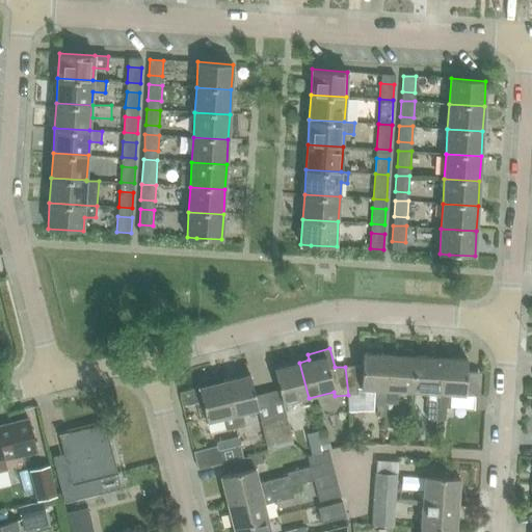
[(363,365),(345,367),(348,395),(361,394),(361,388),(375,389),(374,405),(377,405),(386,405),(386,403),(389,354),(363,352),(363,365)]
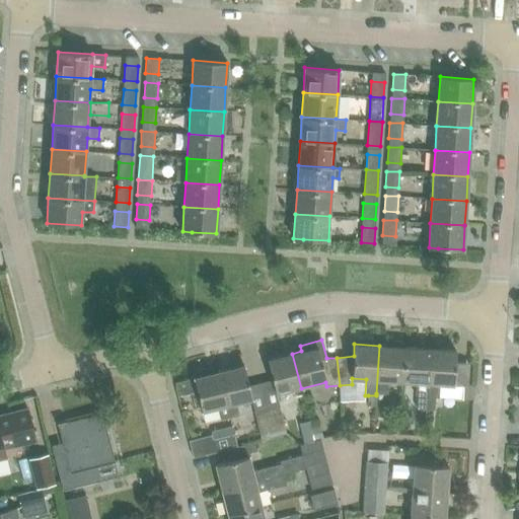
[(379,346),(376,393),(385,393),(387,393),(388,380),(402,381),(404,347),(379,346)]
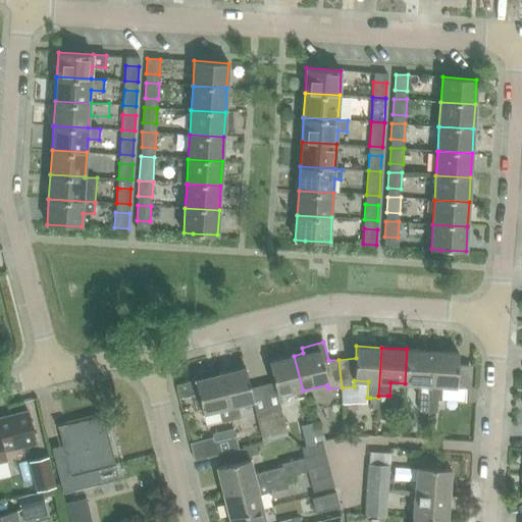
[(407,349),(405,383),(419,384),(418,398),(420,398),(419,411),(429,411),(432,351),(407,349)]
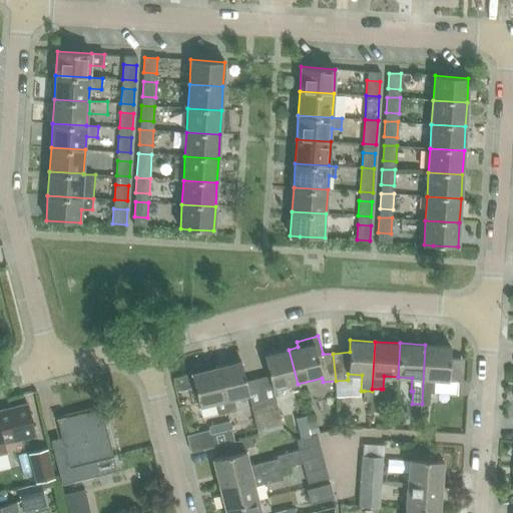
[(425,345),(422,404),(429,405),(430,392),(434,393),(435,380),(448,380),(450,347),(425,345)]
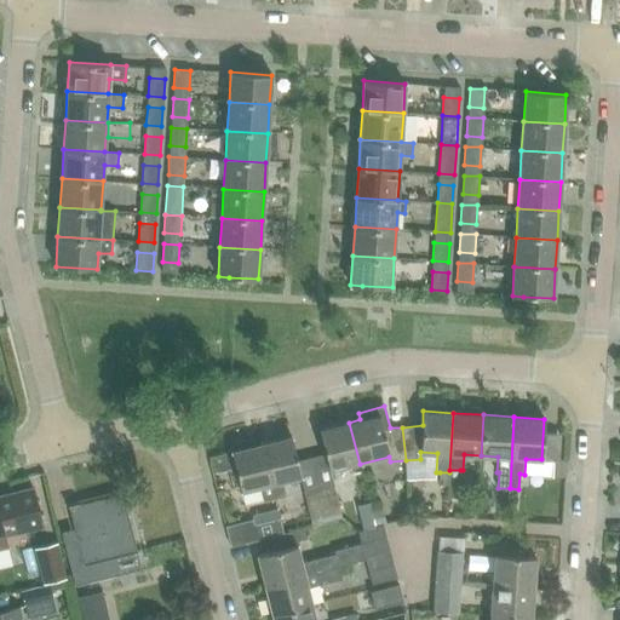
[(349,423),(320,430),(329,471),(360,464),(349,423)]
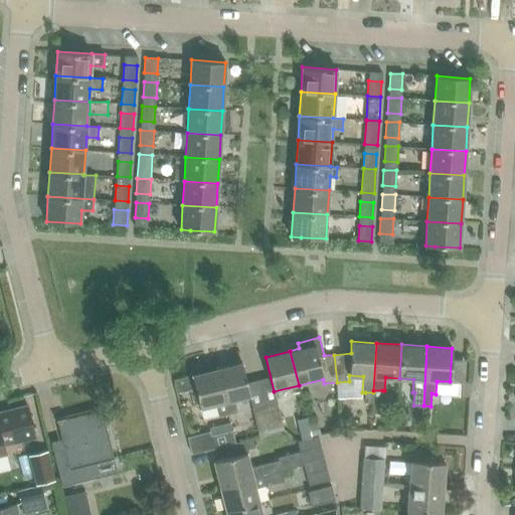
[(241,363),(216,368),(227,414),(237,412),(234,400),(249,397),(241,363)]
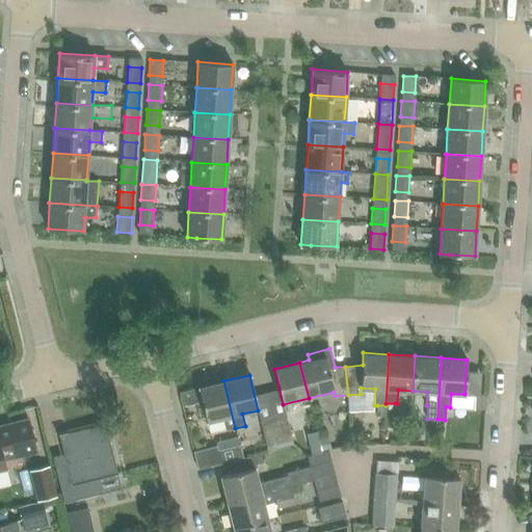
[(225,430),(235,428),(223,380),(213,383),(212,380),(209,378),(202,379),(200,382),(201,387),(198,387),(207,422),(222,418),(225,430)]
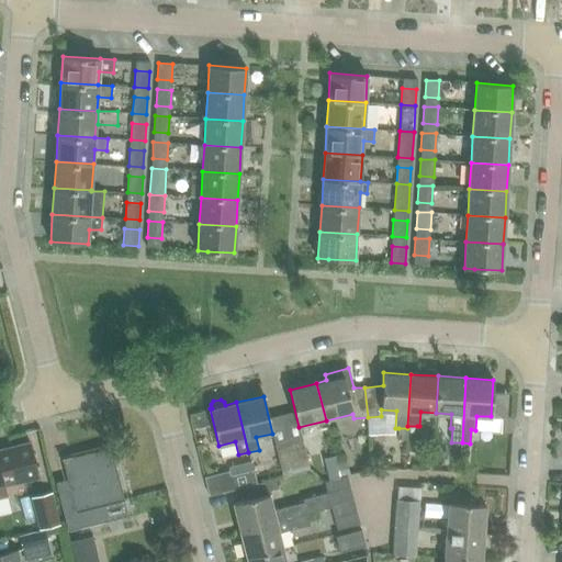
[(406,441),(406,451),(415,451),(417,427),(417,426),(407,426),(407,428),(406,441)]
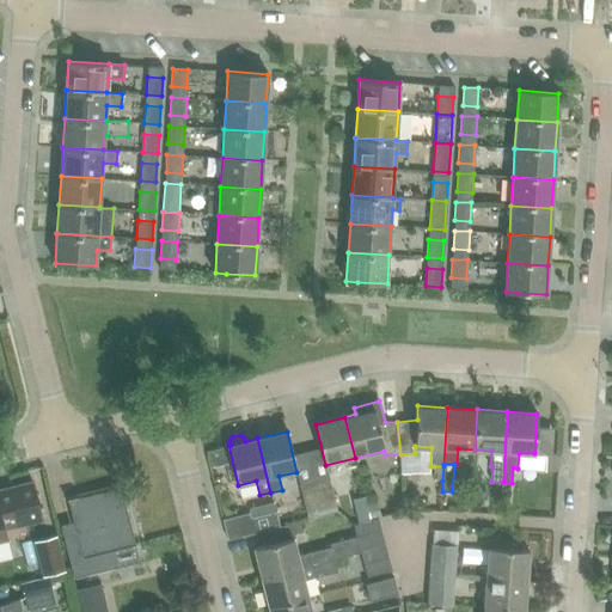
[(325,465),(311,469),(322,515),(337,512),(329,477),(325,465)]
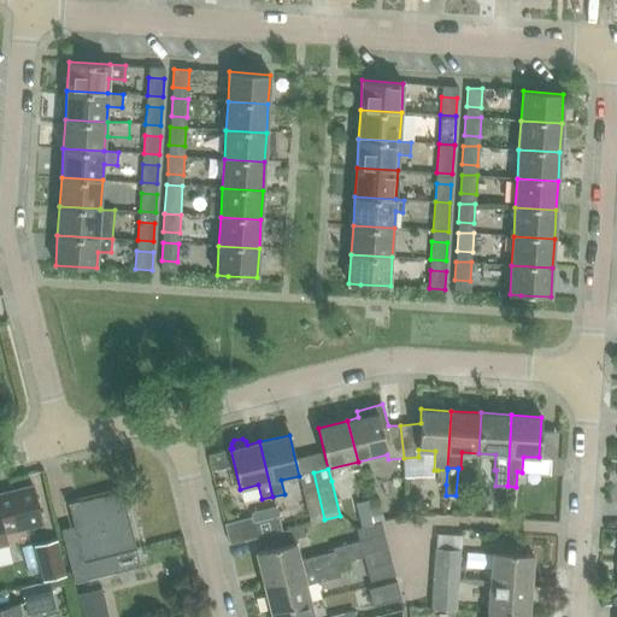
[(313,472),(299,476),(301,488),(310,523),(324,519),(313,472)]
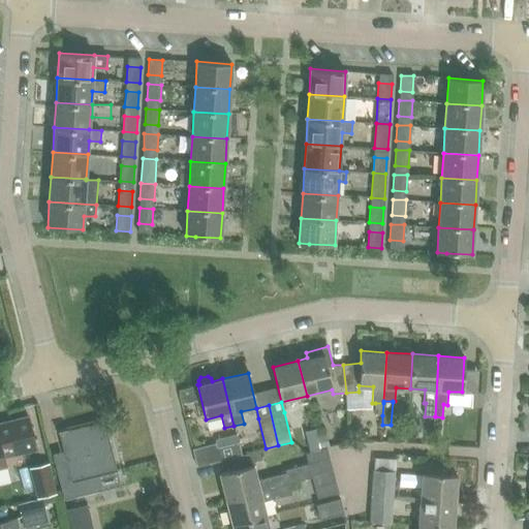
[(0,467),(7,466),(3,450),(34,442),(28,416),(0,424),(0,467)]
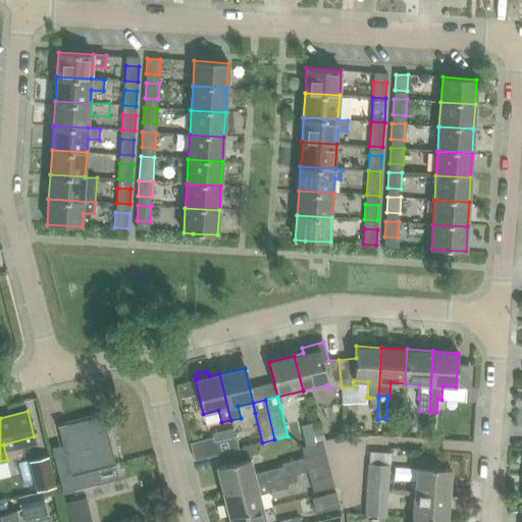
[(65,454),(54,457),(62,492),(98,484),(95,470),(115,465),(103,415),(58,426),(65,454)]
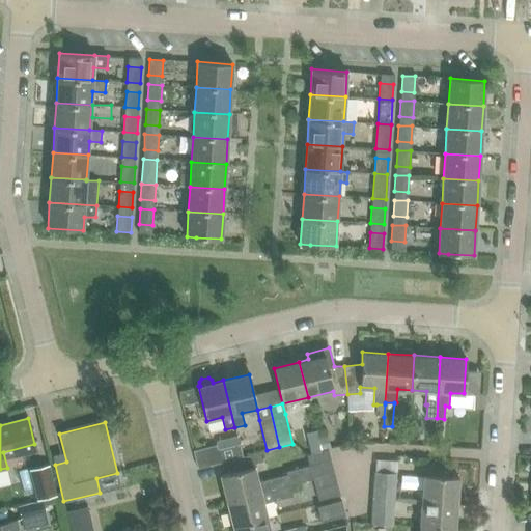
[(316,430),(306,434),(310,453),(320,450),(317,439),(316,430)]
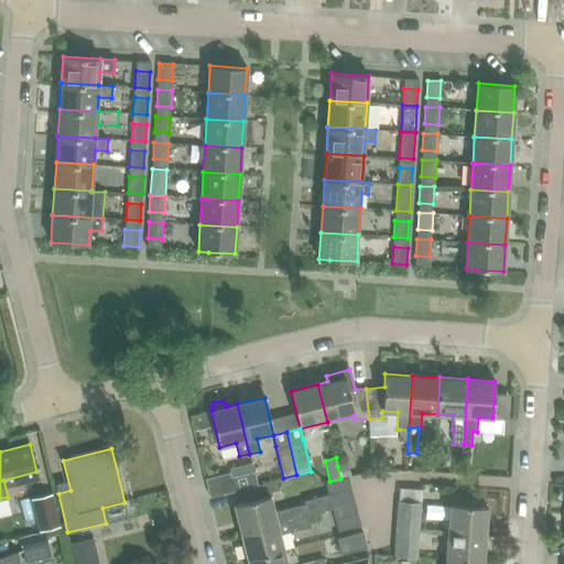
[(239,476),(228,479),(231,491),(242,489),(258,485),(255,473),(239,476)]
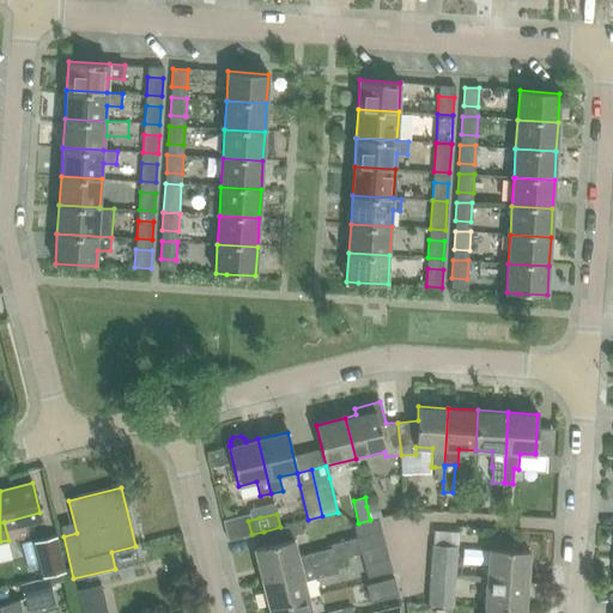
[(378,519),(353,526),(357,538),(382,532),(378,519)]
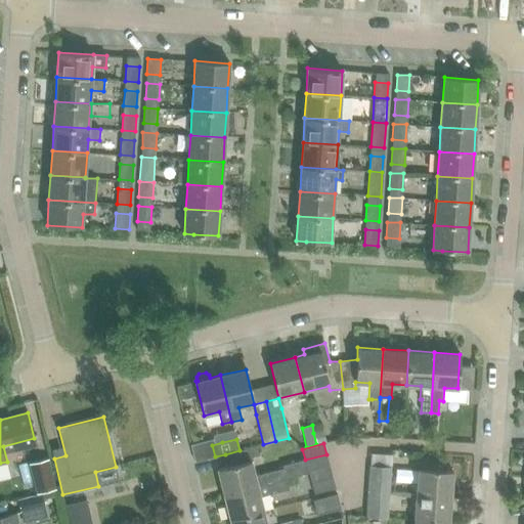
[(239,450),(225,454),(228,466),(252,460),(251,456),(259,454),(257,447),(239,451),(239,450)]
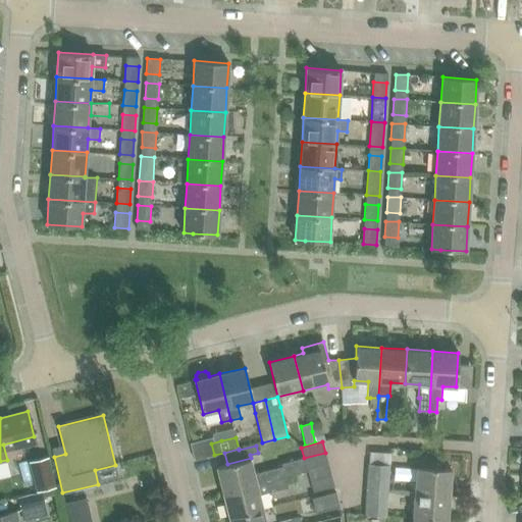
[(325,453),(304,459),(307,469),(327,464),(325,453)]
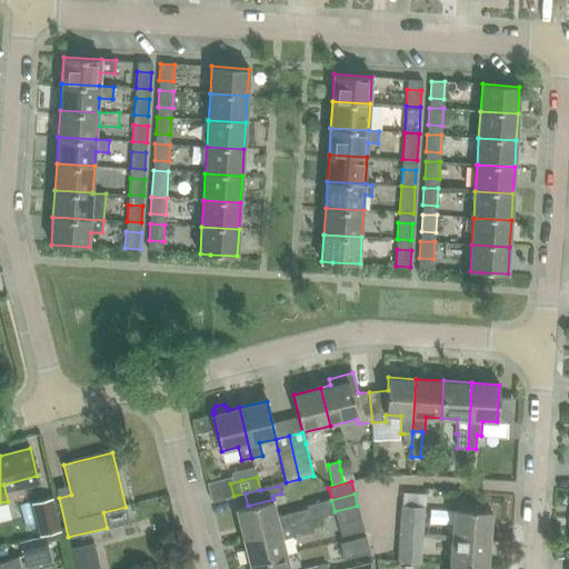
[(52,498),(32,503),(40,536),(60,531),(52,498)]
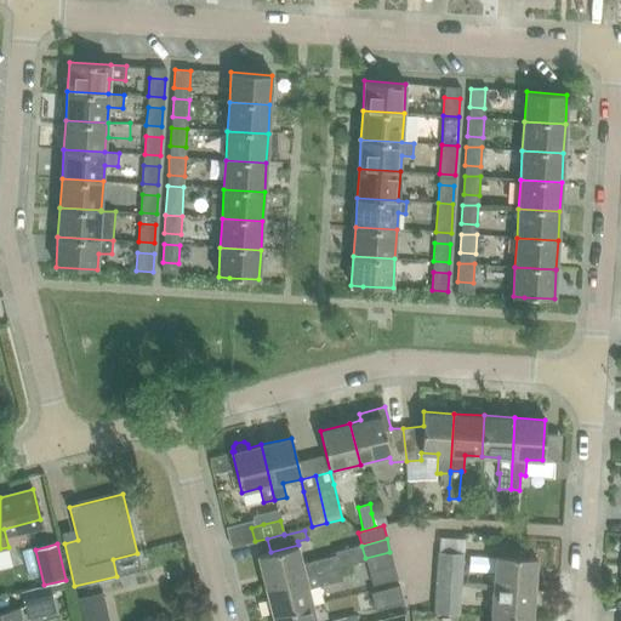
[(271,552),(257,556),(265,586),(340,567),(337,556),(336,556),(303,564),(298,545),(271,552)]
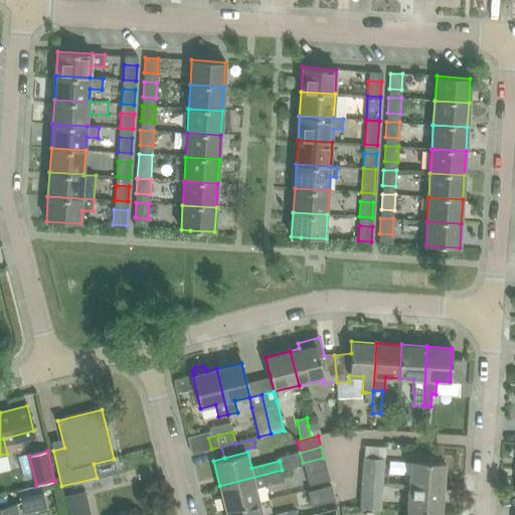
[(300,452),(278,458),(279,461),(280,461),(282,470),(303,465),(303,464),(303,463),(300,453),(300,452)]
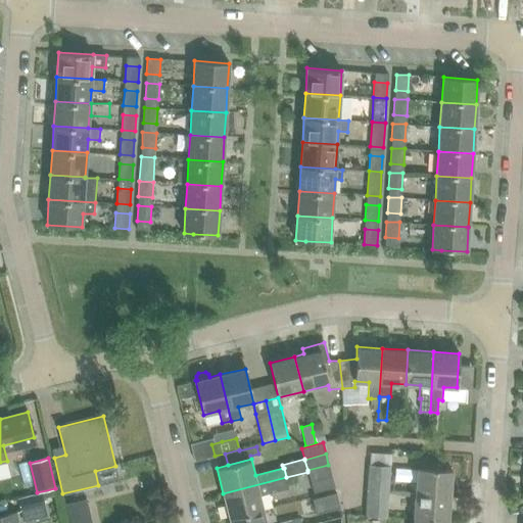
[(369,465),(368,490),(388,491),(390,466),(369,465)]
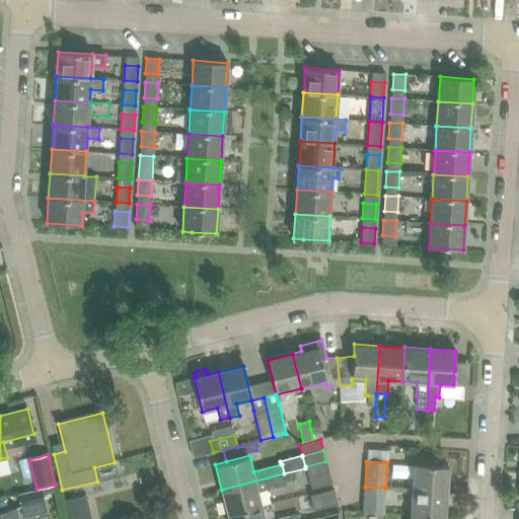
[(326,462),(305,467),(305,468),(308,477),(328,472),(326,462)]
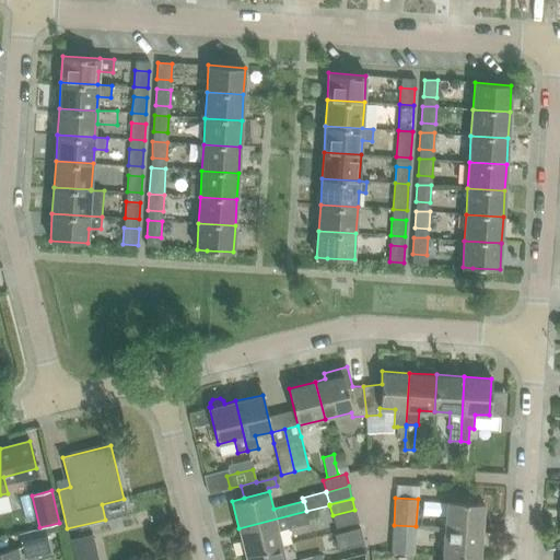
[(447,501),(445,528),(481,531),(483,503),(447,501)]
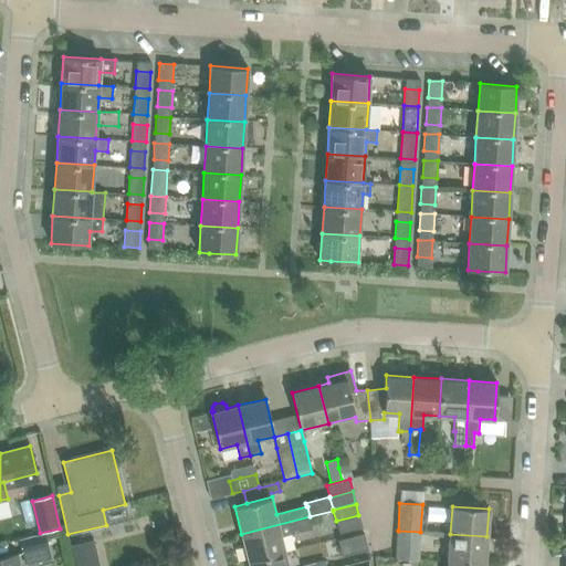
[(310,516),(241,534),(249,561),(285,551),(282,536),(312,528),(310,516)]
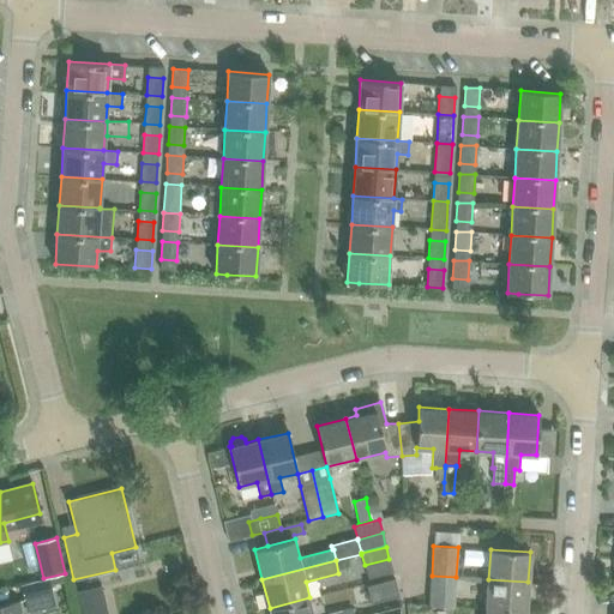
[(390,560),(365,566),(368,579),(392,572),(390,560)]
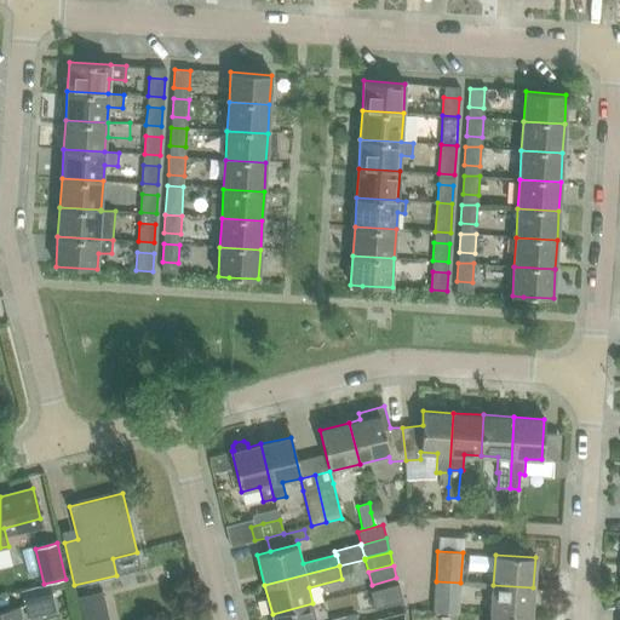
[(435,600),(434,612),(459,614),(460,583),(436,581),(435,600)]
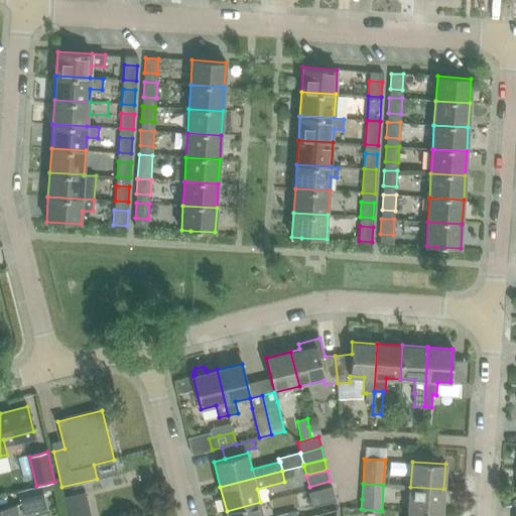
[(40,486),(17,492),(21,506),(44,500),(40,486)]
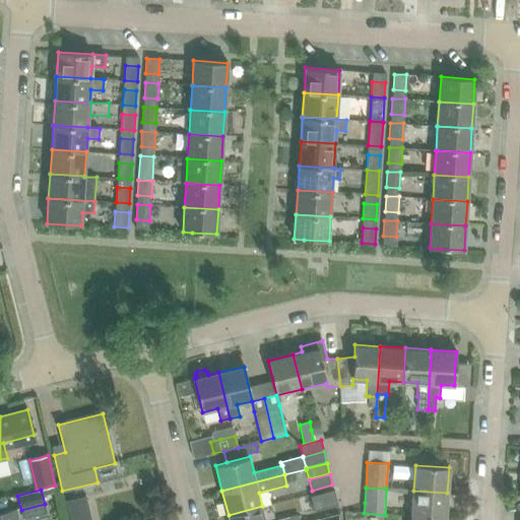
[(310,496),(314,511),(337,505),(333,490),(310,496)]
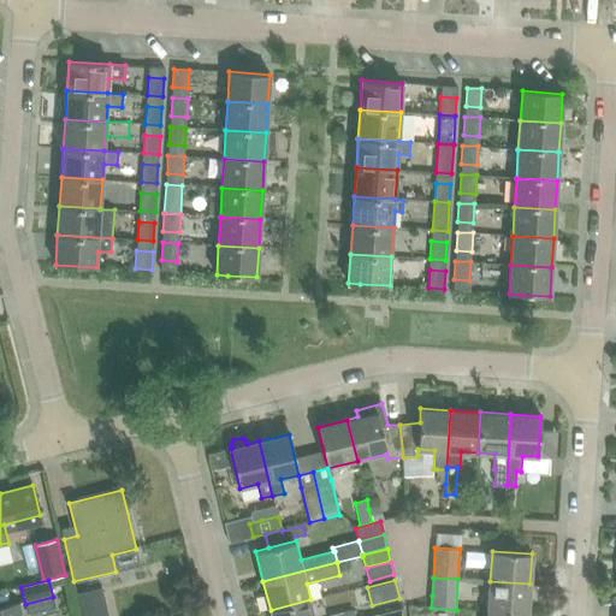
[(490,581),(487,611),(527,614),(529,584),(490,581)]
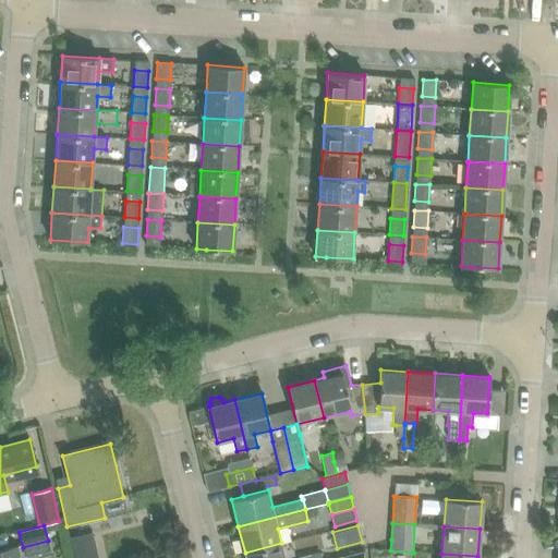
[(97,557),(92,532),(71,537),(75,557),(97,557)]
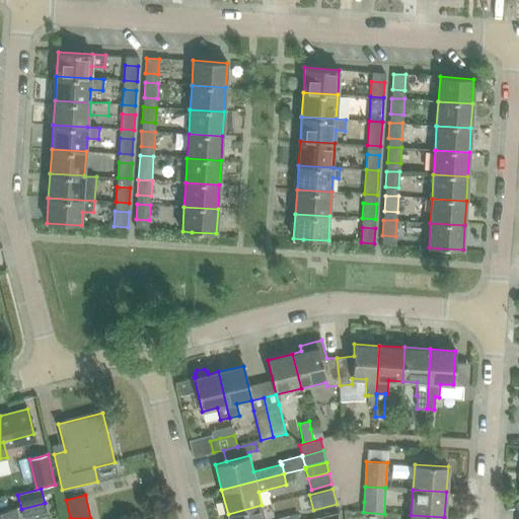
[(265,518),(262,505),(228,514),(228,518),(265,518)]
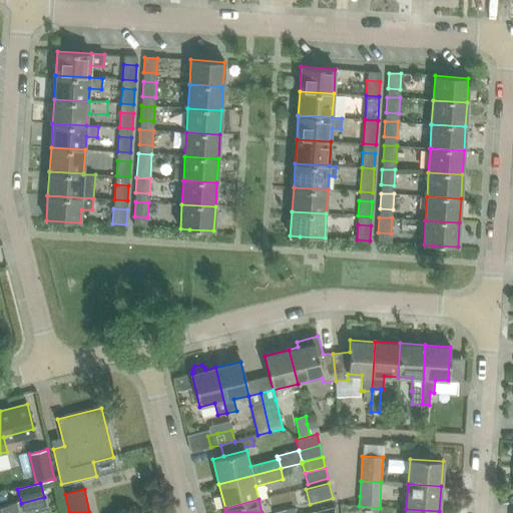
[(18,512),(16,503),(0,506),(0,512),(18,512)]
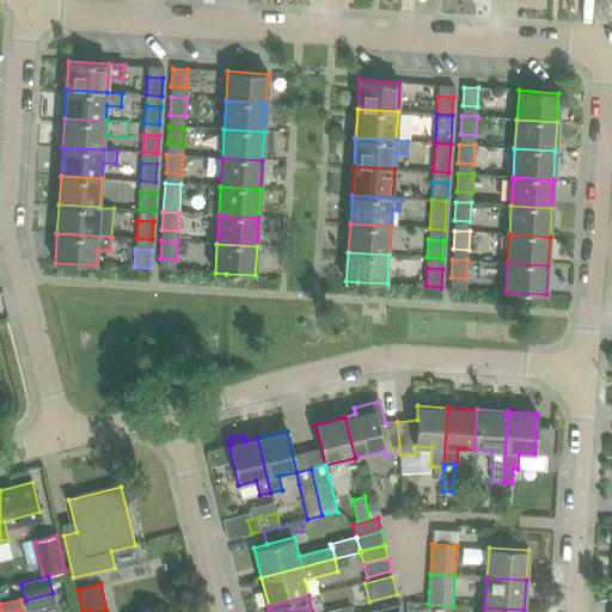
All buildings are outlined.
